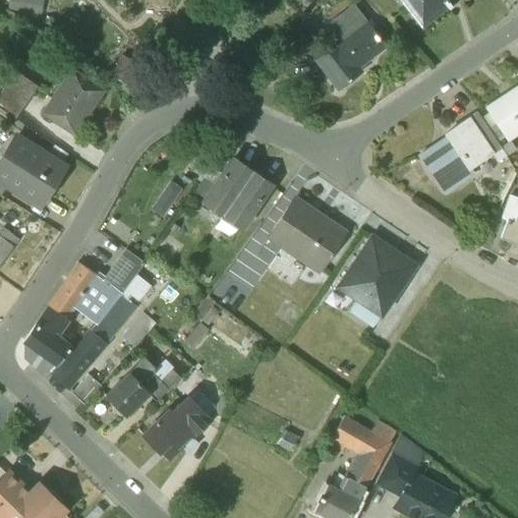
[(412,0),(408,4),(422,22),(447,3),(449,7),(453,4),(449,0),(412,0)]
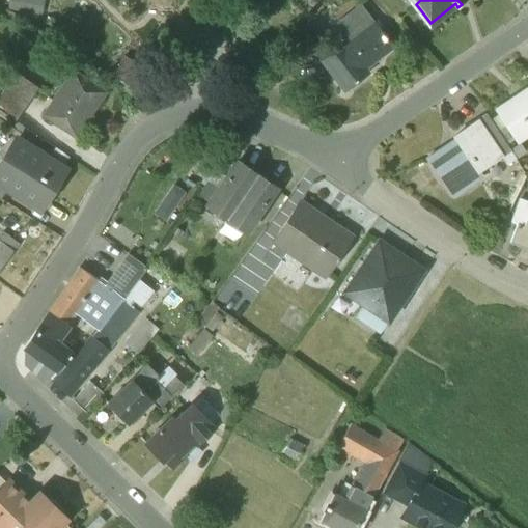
[(383,32),(368,14),(349,29),(353,35),(323,59),(345,88),(368,71),(364,66),(392,45),(387,37),(388,37),(384,31),(383,32)]
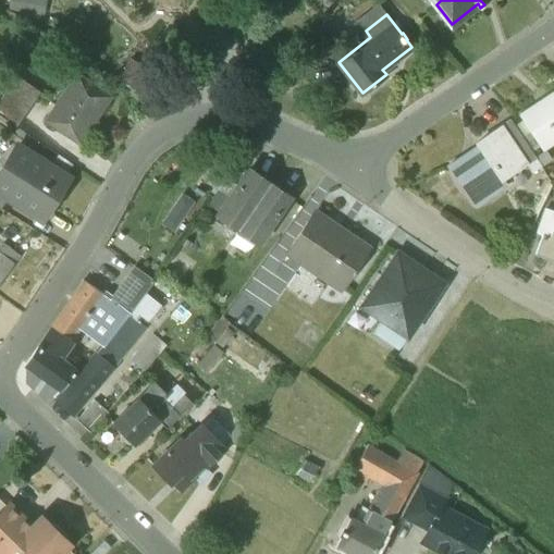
[(132,60),(122,78),(131,84),(140,64),(132,60)]
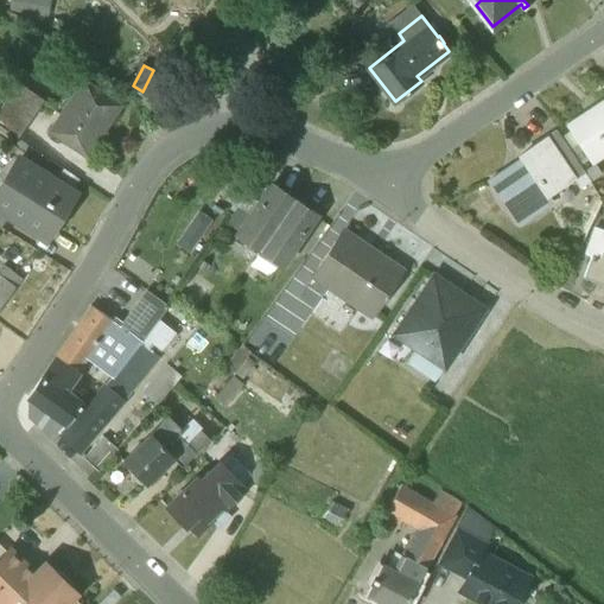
[(175,82),(153,70),(142,91),(163,106),(176,81),(175,81),(175,82)]
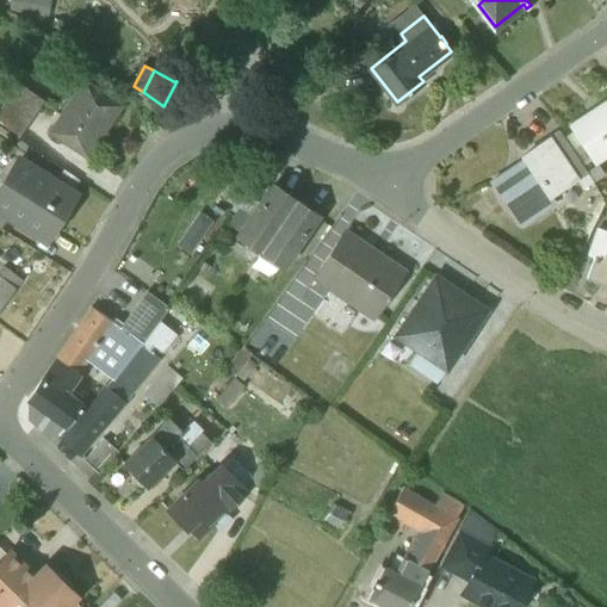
[(86,82),(53,131),(88,155),(122,106),(86,82)]
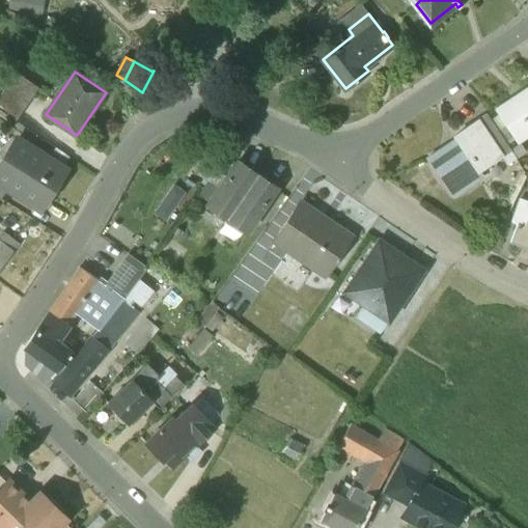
[(40,88),(18,73),(0,99),(0,109),(18,121),(40,88)]
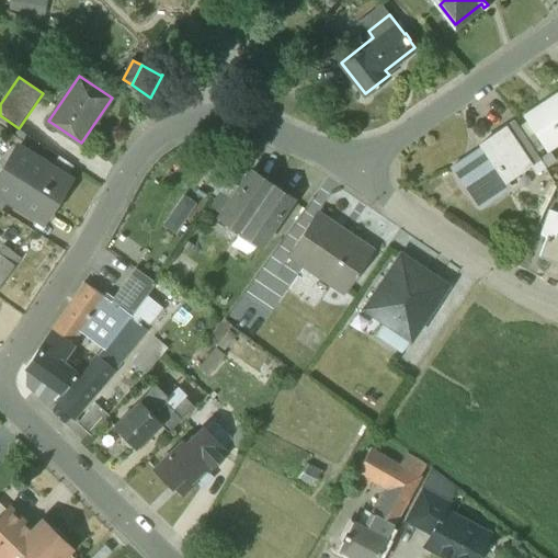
[(557,90),(525,113),(547,147),(557,139),(557,90)]
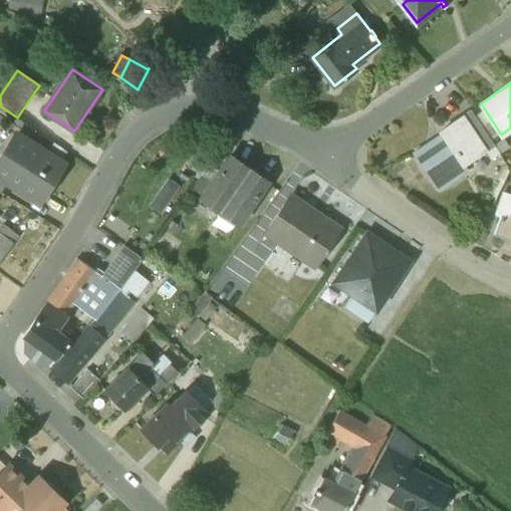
[(494,143),(471,109),(463,114),(464,115),(463,116),(484,148),(485,148),(485,149),(494,143)]
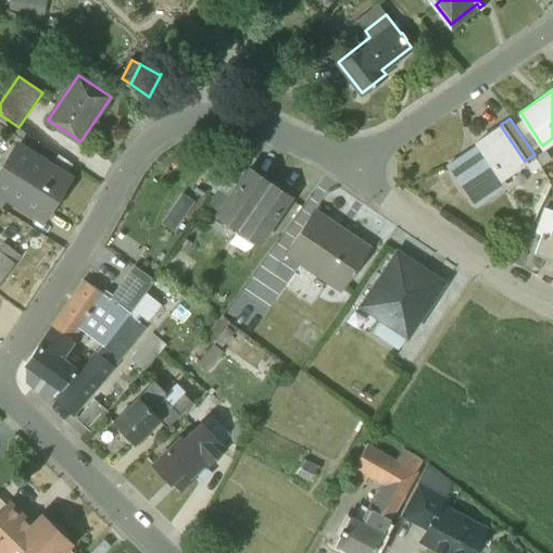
[(501,124),(475,141),(476,142),(477,142),(480,148),(468,156),(466,153),(450,164),(449,163),(448,164),(457,177),(456,178),(459,181),(460,181),(467,193),(485,181),(484,180),(495,172),(500,177),(525,161),(525,160),(524,160),(501,126),(502,125),(501,124)]
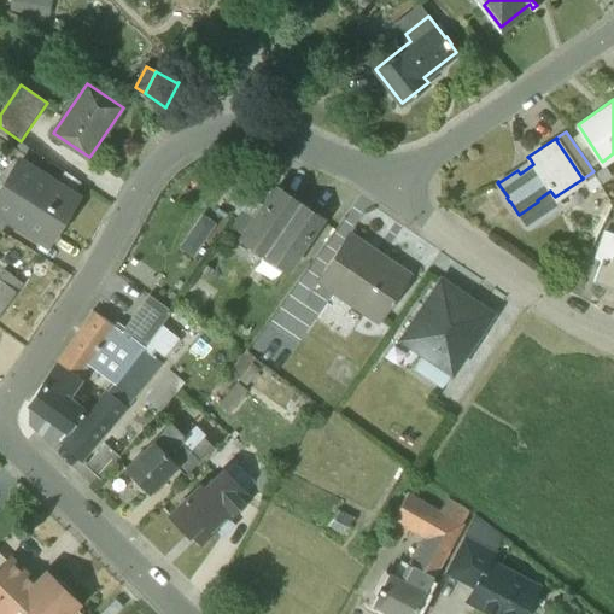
[(79,198),(22,162),(0,194),(0,211),(46,241),(62,215),(66,217),(79,198)]
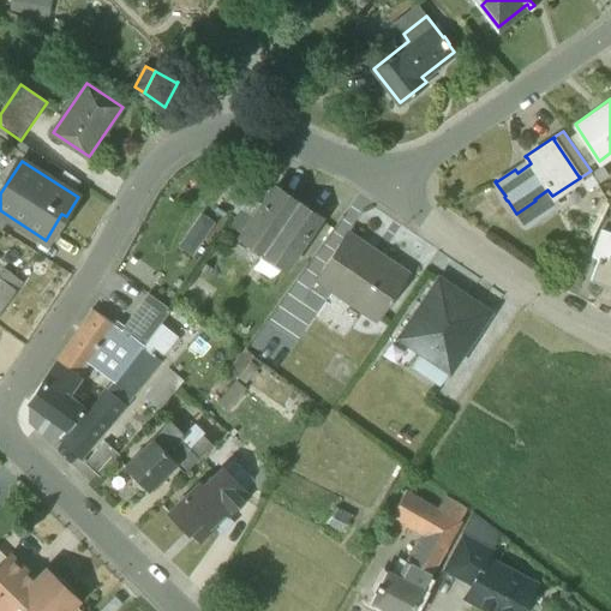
[(298,202),(276,186),(241,235),(263,250),(264,251),(298,202)]
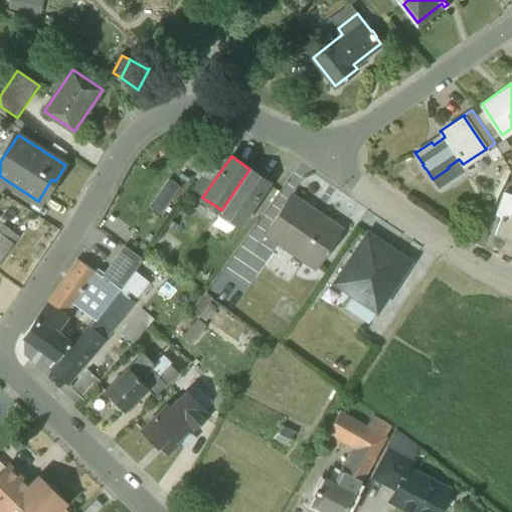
[(249,169),(221,210),(222,211),(240,223),(269,182),(249,169)]
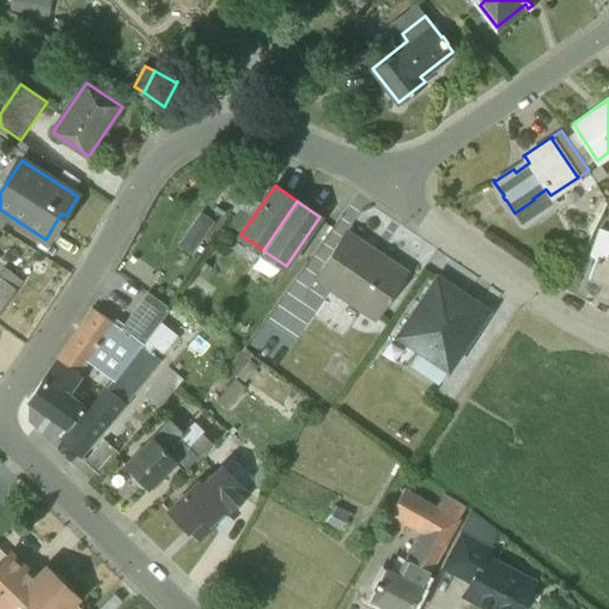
[(608,232),(600,229),(591,255),(597,257),(597,256),(604,260),(608,248),(608,232)]
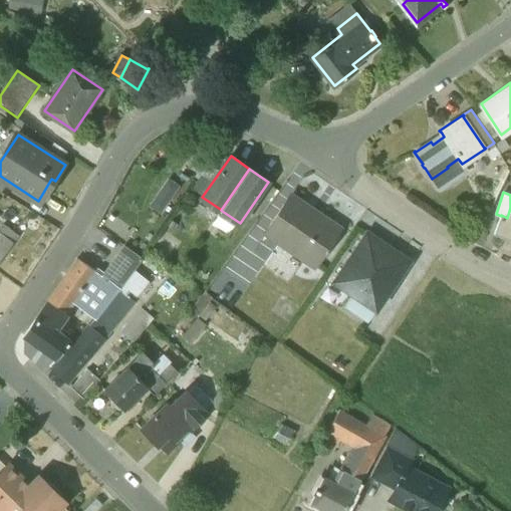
[(340,228),(291,195),(266,232),(315,265),(340,228)]
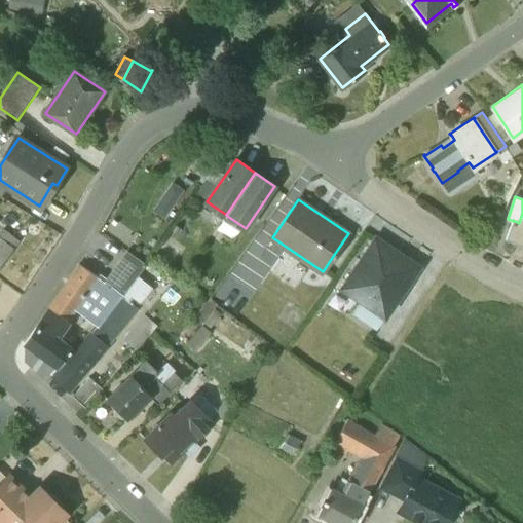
[(522,213),(519,223),(513,220),(513,221),(507,239),(522,245),(522,213)]
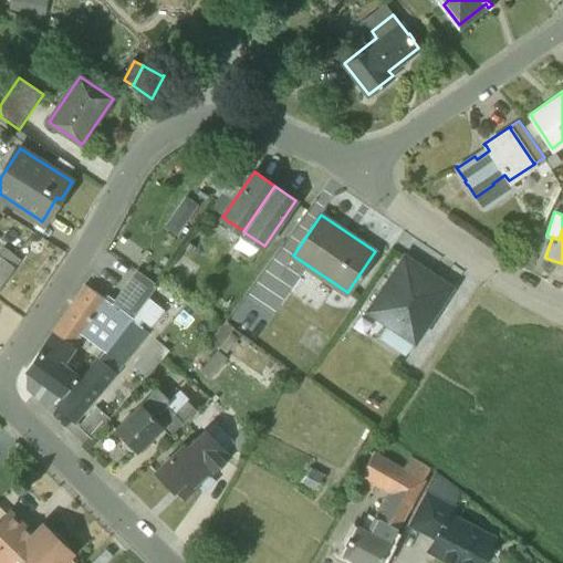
[(7,249),(0,258),(0,291),(23,261),(7,249)]
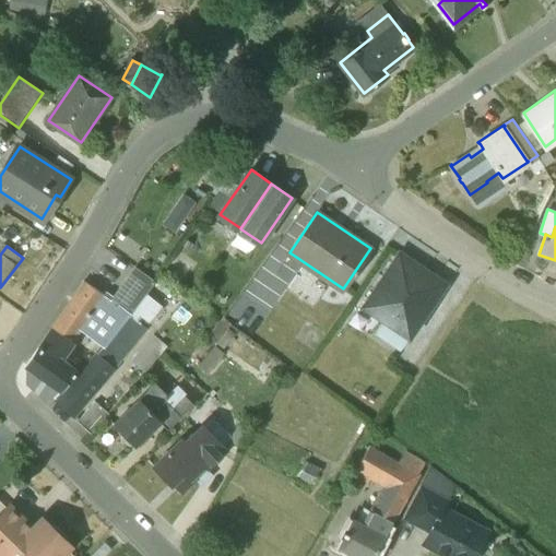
[(445,284),(400,253),(364,306),(385,320),(409,336),(445,284)]
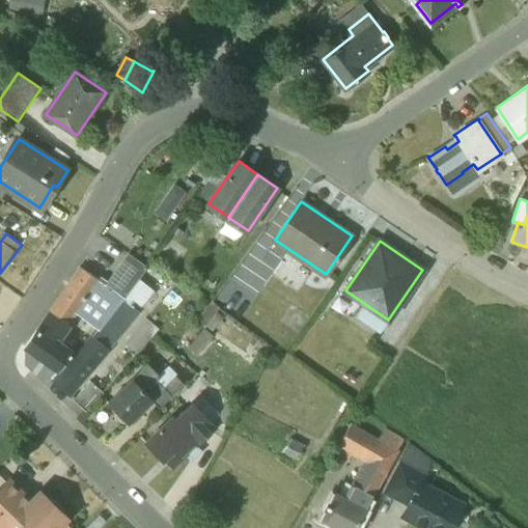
[(103,277),(100,282),(77,314),(101,330),(111,316),(113,315),(123,301),(140,279),(141,279),(148,269),(130,255),(110,280),(103,277)]
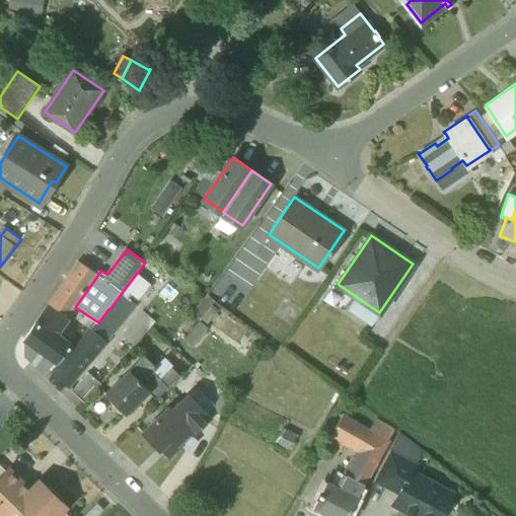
[(79,263),(51,305),(68,316),(74,306),(97,276),(79,263)]
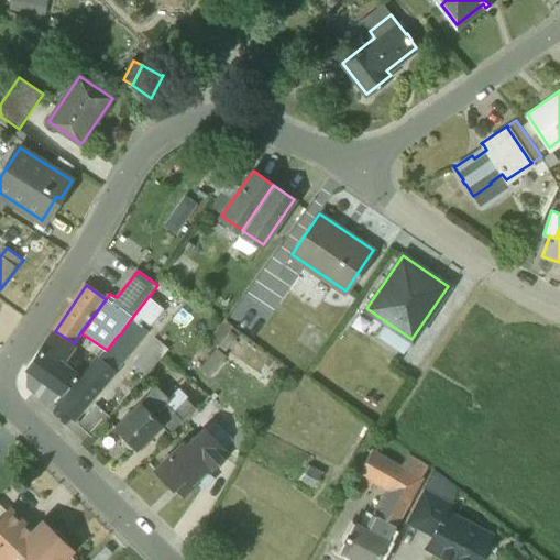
[(164,308),(149,296),(132,318),(139,324),(143,319),(151,325),(164,308)]
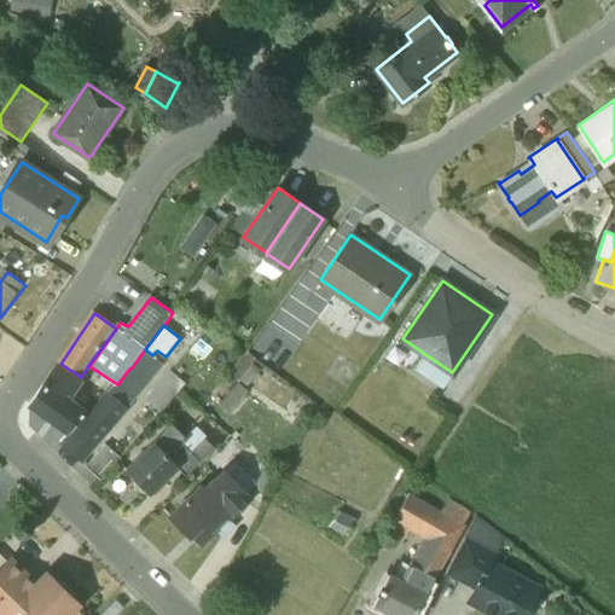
[(152,355),(145,349),(144,350),(132,367),(129,369),(148,383),(163,365),(152,355)]
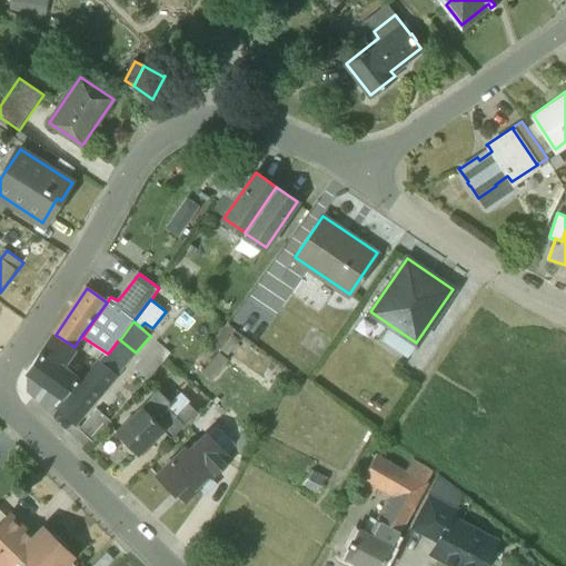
[(229,324),(209,347),(216,353),(236,329),(229,324)]
